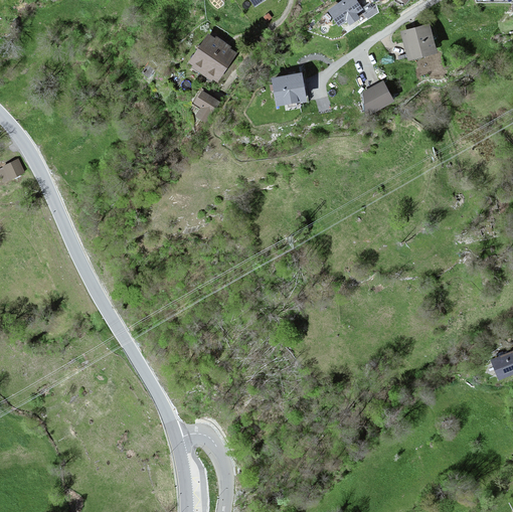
[(343,0),(327,11),(339,27),(347,22),(350,27),(360,20),(357,15),(364,10),(356,0),(343,0)]
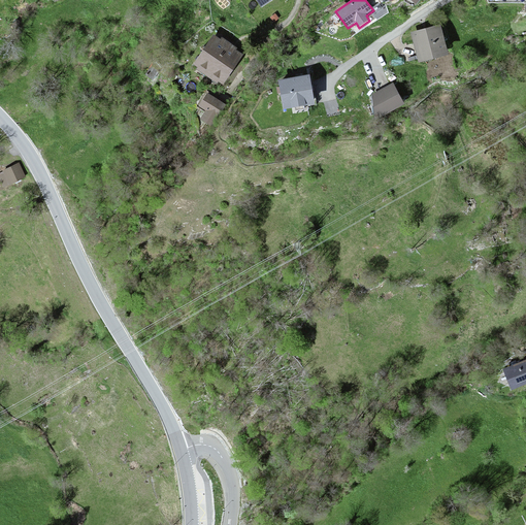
[(440,25),(409,32),(418,63),(449,56),(440,25)]
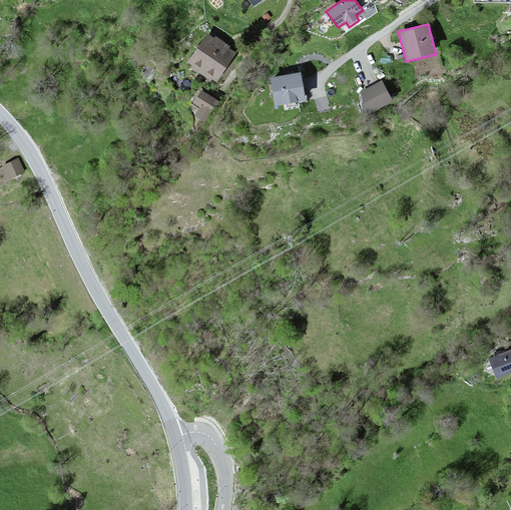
[(236,49),(207,31),(186,63),(215,82),(236,49)]
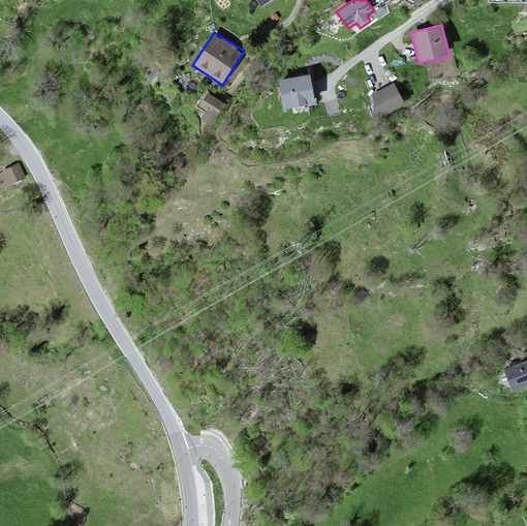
[(277,68),(281,97),(313,93),(310,64),(277,68)]
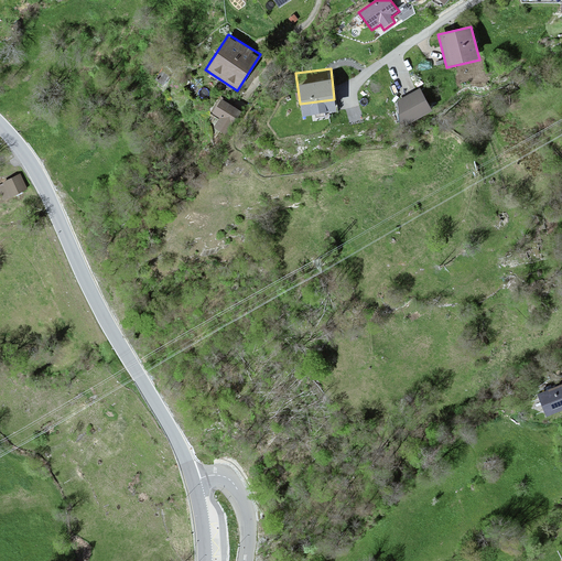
[(245,103),(225,90),(211,114),(219,119),(214,128),(225,135),(245,103)]
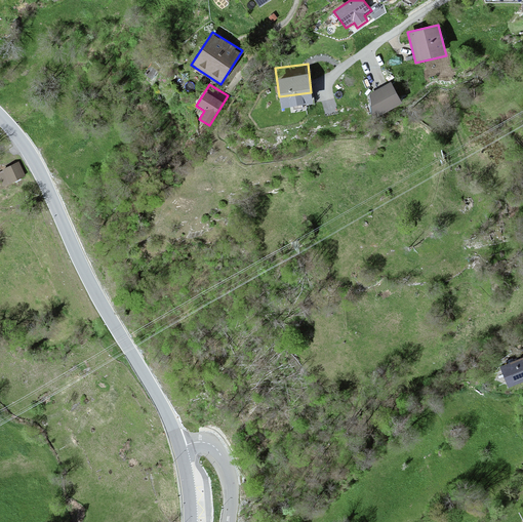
[(402,104),(392,84),(368,96),(378,116),(402,104)]
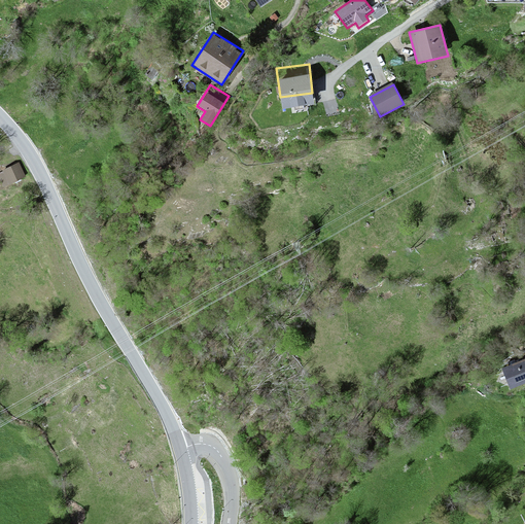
[(18,159),(0,167),(0,175),(3,182),(25,173),(18,159)]
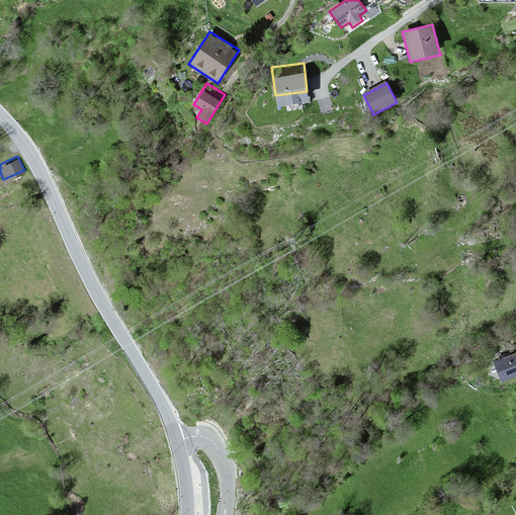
[(515,349),(494,358),(502,378),(515,372),(515,349)]
